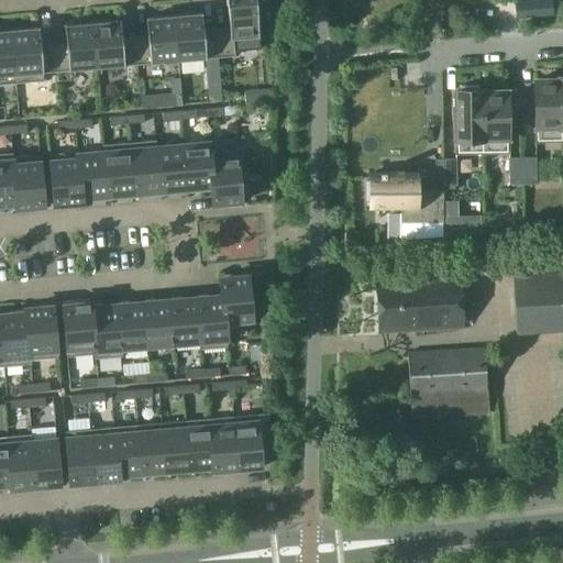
[(234,52),(261,48),(255,0),(227,0),(230,28),(217,29),(219,57),(235,56),(234,52)]
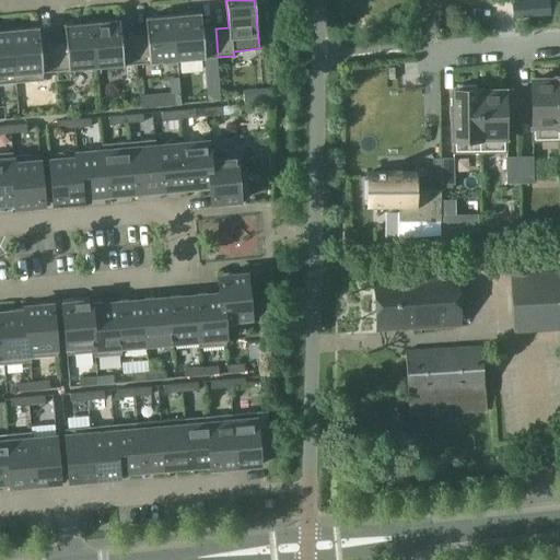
[(549,13),(547,0),(520,0),(511,1),(511,2),(513,2),(514,16),(513,18),(513,19),(550,14),(550,13),(549,13)]
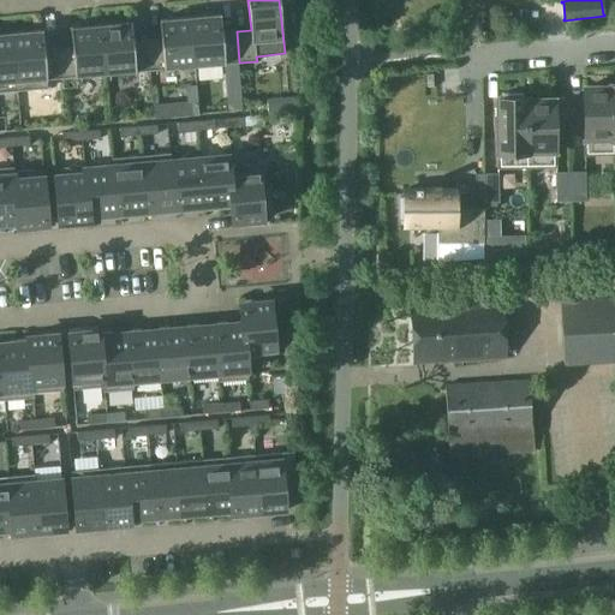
[(195,66),(239,63),(237,31),(222,33),(221,15),(190,17),(195,66)]
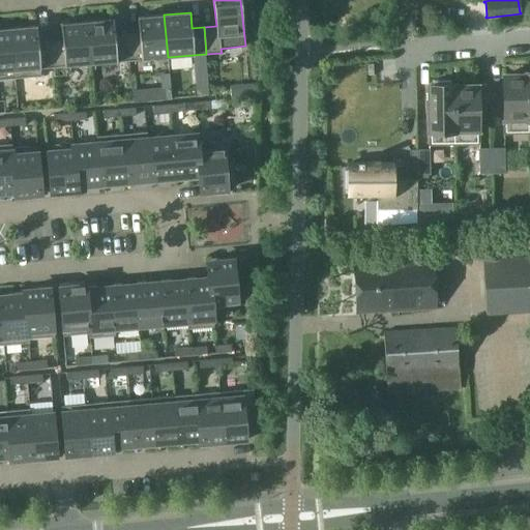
[(129,61),(168,57),(164,15),(138,17),(140,32),(127,33),(129,61)]
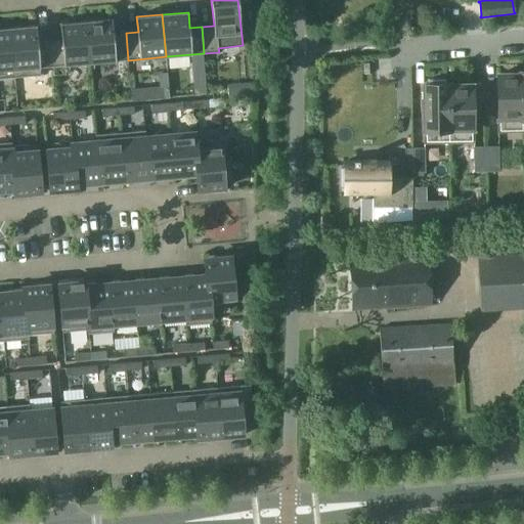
[(90,63),(128,60),(126,33),(114,34),(113,18),(86,20),(90,63)]
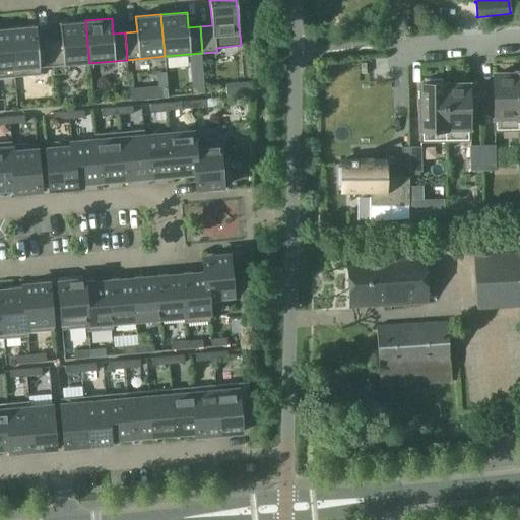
[(52,66),(89,63),(85,20),(60,23),(61,39),(50,40),(52,66)]
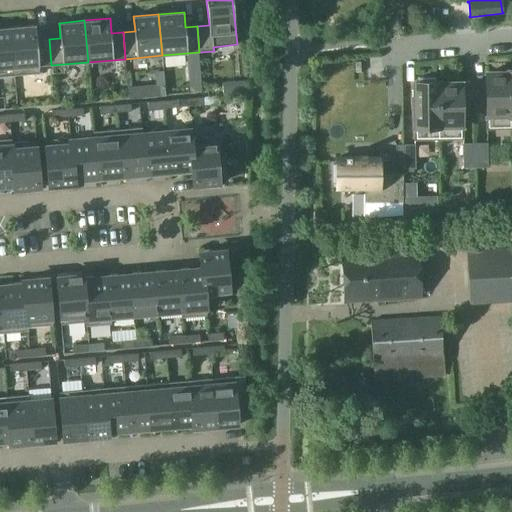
[(35,25),(10,27),(14,76),(40,73),(39,66),(51,65),(49,39),(37,40),(35,25)]
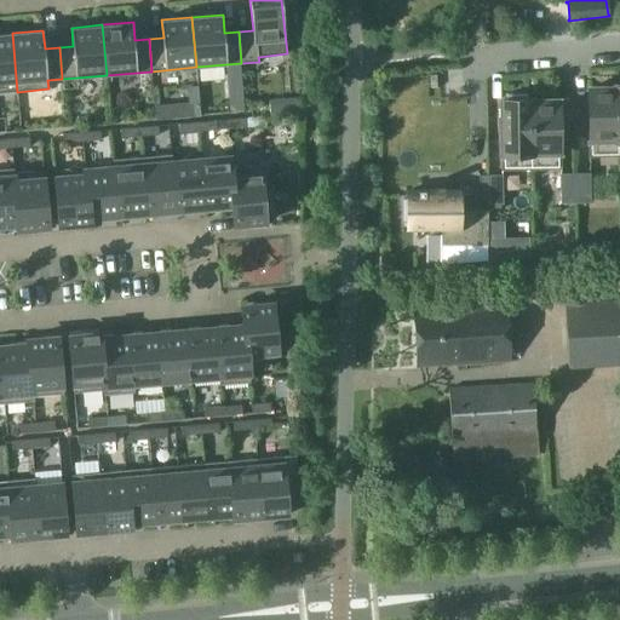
[(0,33),(0,92),(17,92),(12,33),(0,33)]
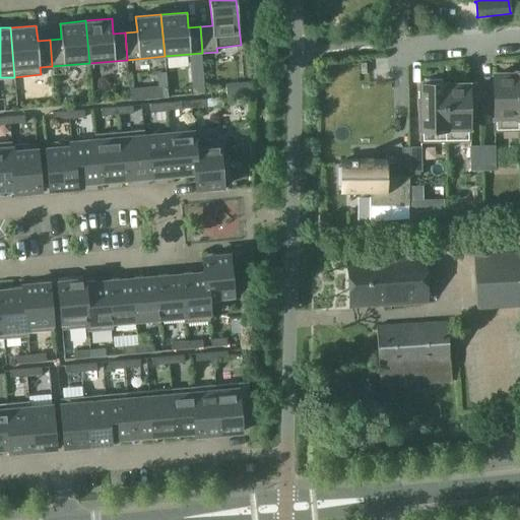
[(518,73),(517,73),(494,74),(495,130),(519,130),(519,126),(518,73)]
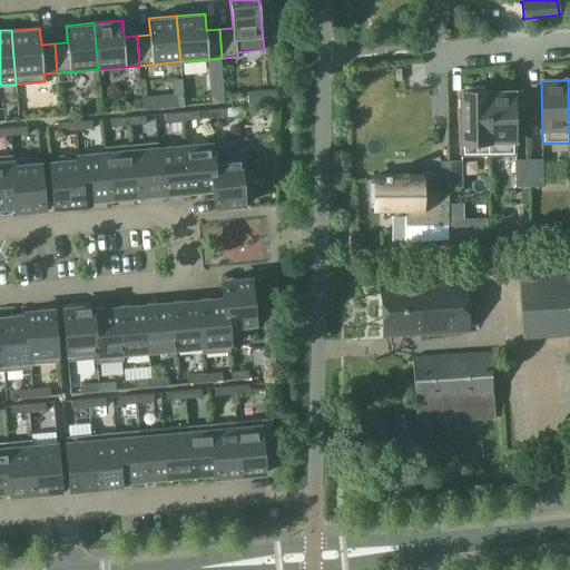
[(210,87),(212,101),(225,100),(224,86),(210,87)]
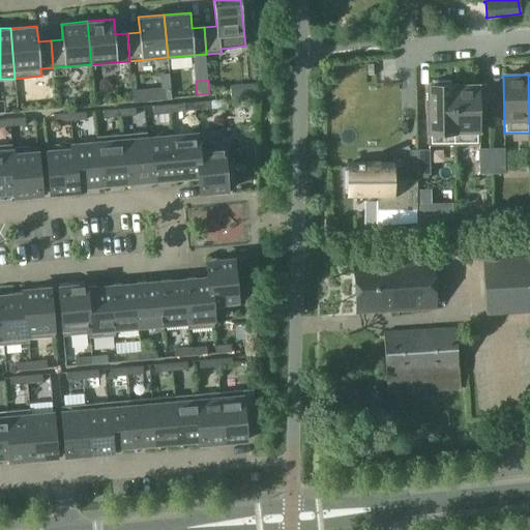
[(454,86),(454,85),(450,85),(450,80),(433,80),(433,85),(429,85),(430,144),(454,144),(453,86),(454,86)]
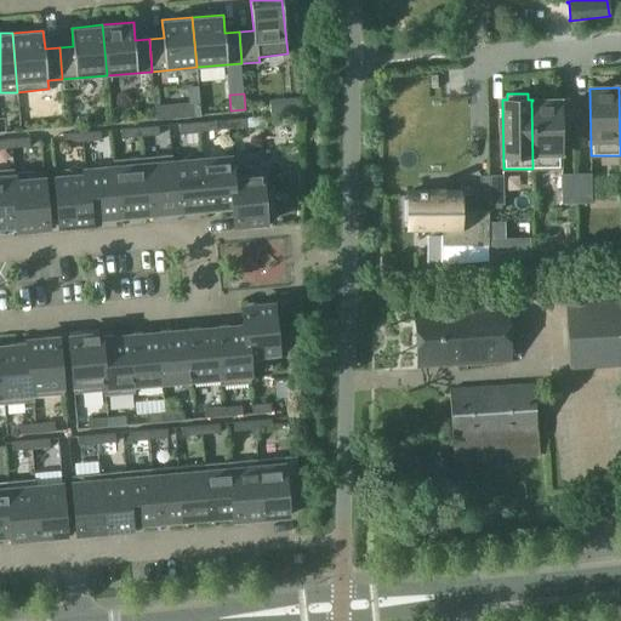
[(531,101),(533,169),(562,169),(560,101),(533,101),(531,101)]
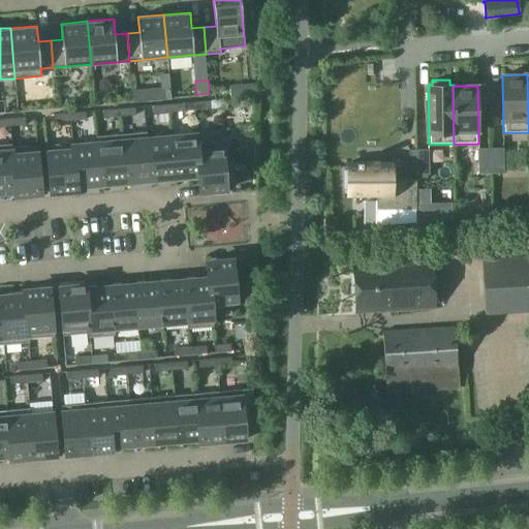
[(152,88),(132,89),(133,102),(153,100),(152,88)]
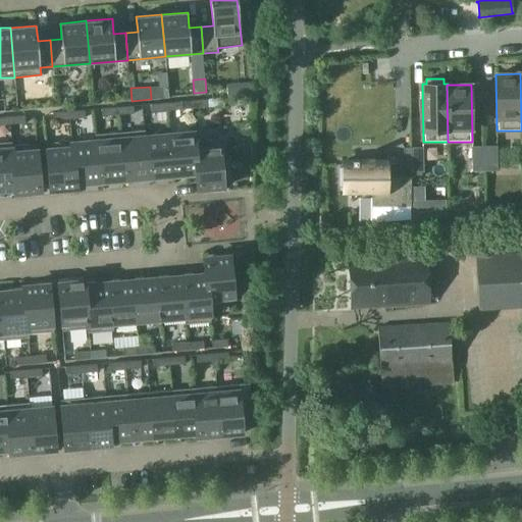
[(207,99),(192,101),(191,101),(192,108),(207,107),(207,99)]
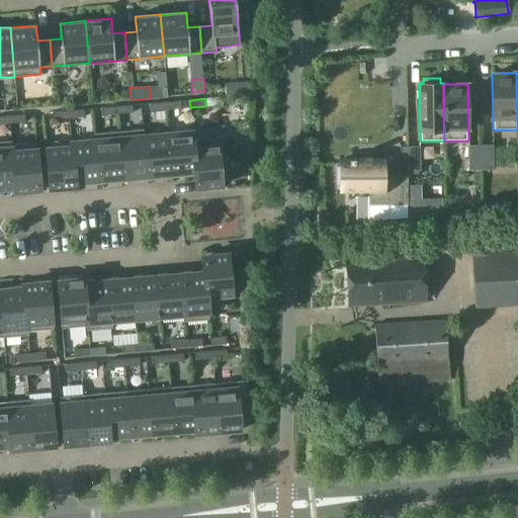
[(165,102),(166,109),(181,108),(181,100),(165,102)]
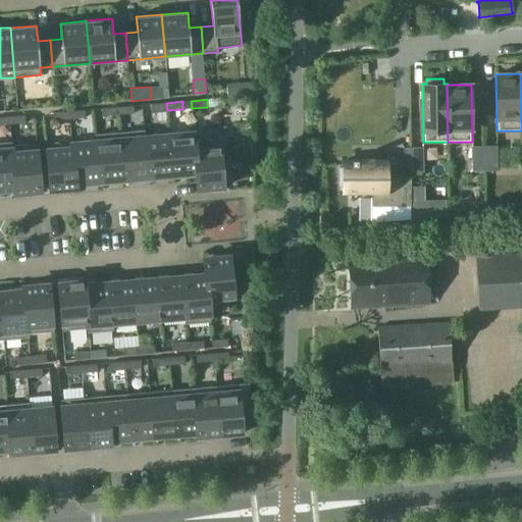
[(151,112),(167,110),(166,103),(151,104),(151,112)]
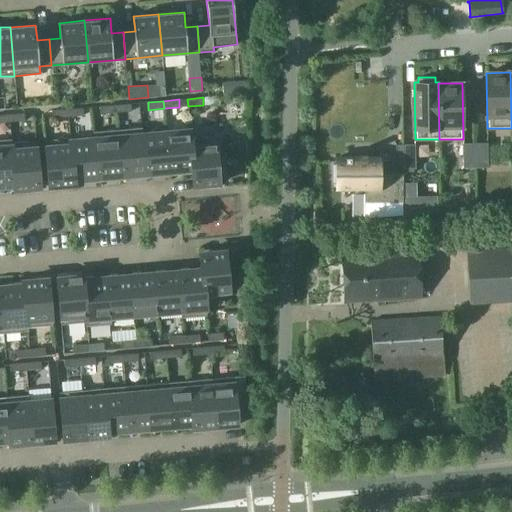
[(116,105),(116,112),(131,111),(131,104),(116,105)]
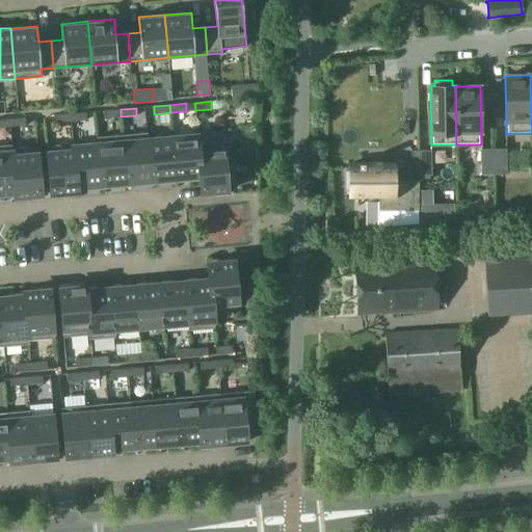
[(105,118),(121,116),(121,109),(104,110),(105,118)]
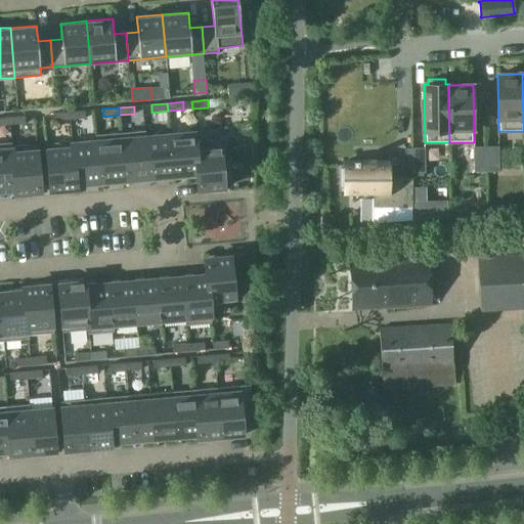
[(70,112),(70,120),(86,118),(85,111),(70,112)]
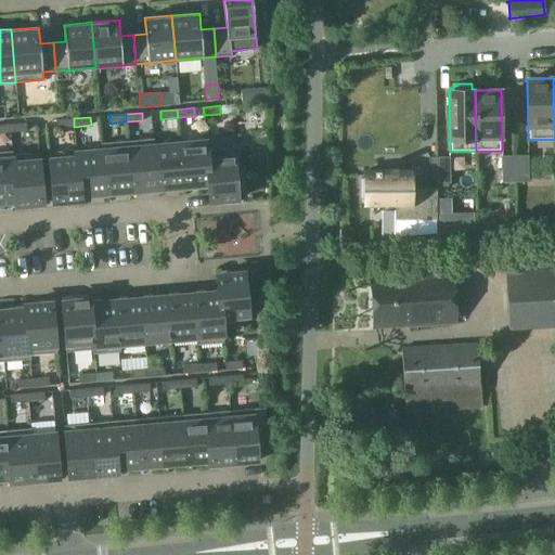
[(57,128),(74,127),(74,118),(56,120),(57,128)]
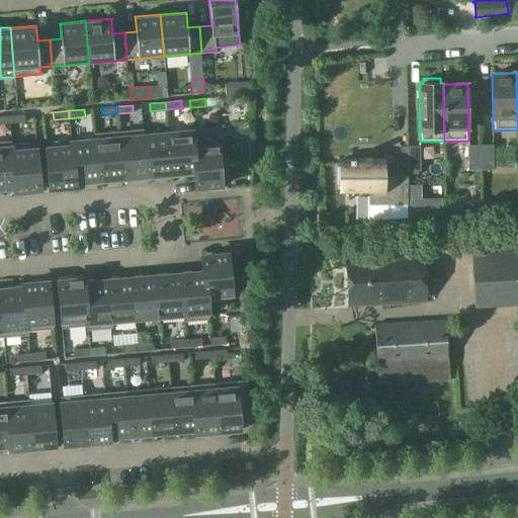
[(24,114),(9,115),(10,123),(25,121),(24,114)]
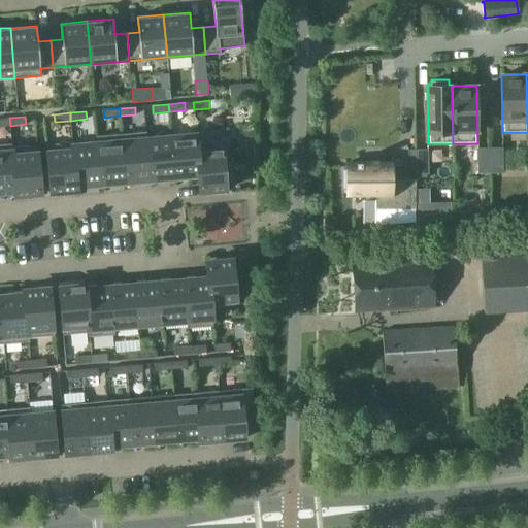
[(126,182),(151,179),(145,131),(122,133),(126,182)]
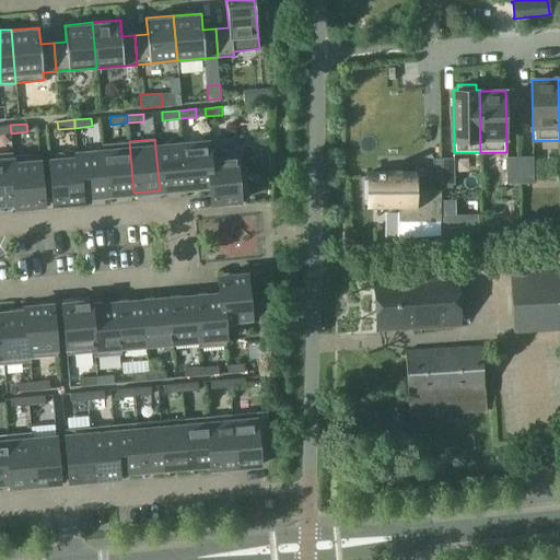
[(160,190),(185,188),(182,144),(156,147),(155,139),(154,139),(160,190)]
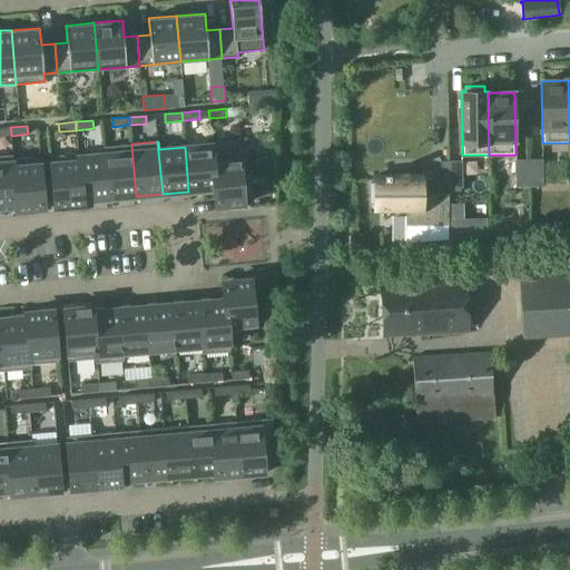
[(105,146),(109,198),(136,196),(131,144),(105,146)]
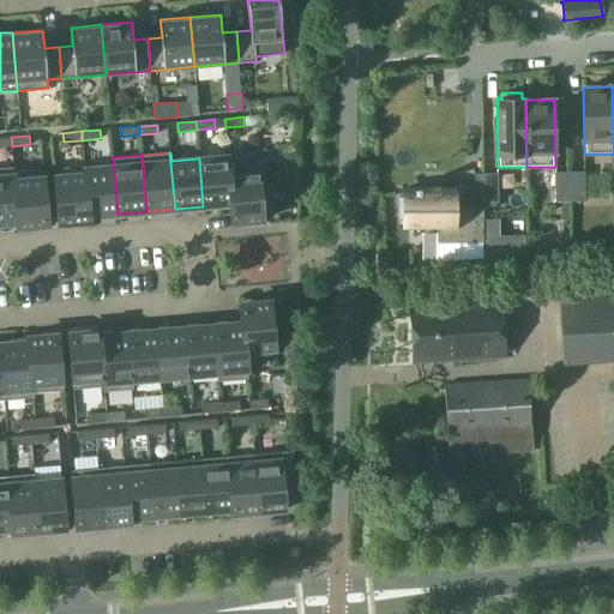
[(199,158),(203,206),(230,204),(233,223),(234,222),(228,156),(199,158)]
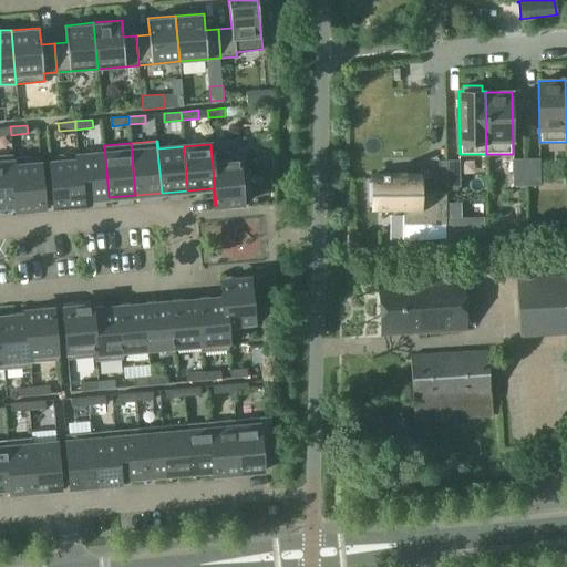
[(212,144),(210,144),(216,205),(244,203),(239,152),(213,154),(212,144)]
